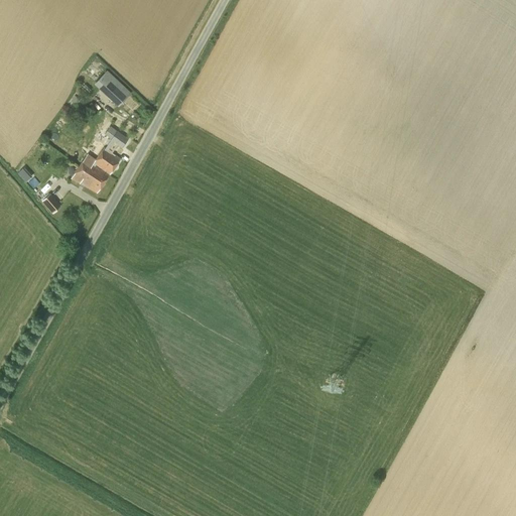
[(118,106),(131,94),(107,70),(94,83),(118,106)]
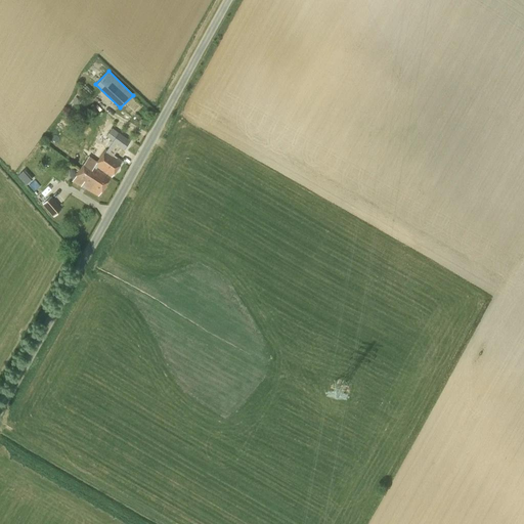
[(88,94),(92,90),(87,85),(83,89),(88,94)]
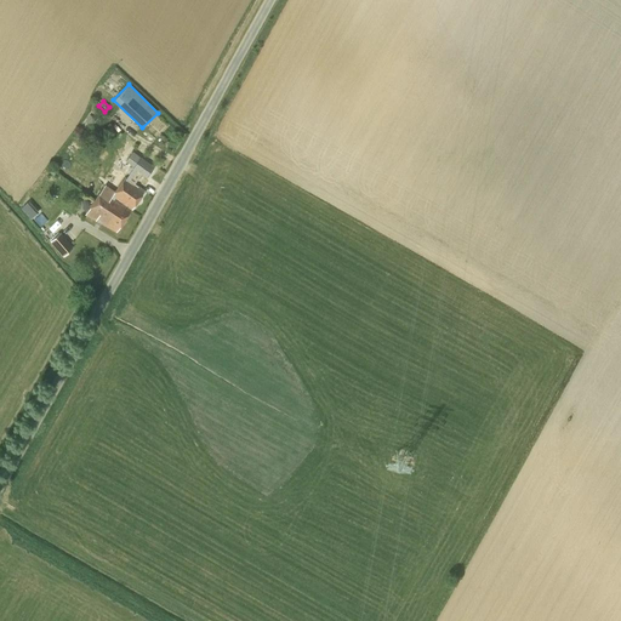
[(136,149),(127,158),(148,176),(157,167),(136,149)]
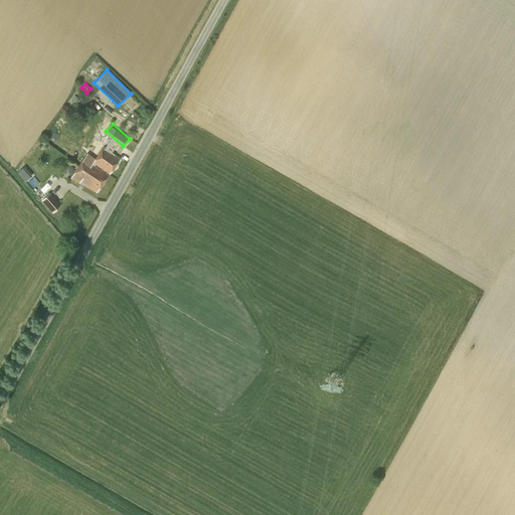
[(95,165),(109,175),(120,159),(112,154),(118,145),(112,141),(106,150),(103,148),(95,160),(87,155),(77,167),(86,173),(87,171),(89,173),(95,165)]
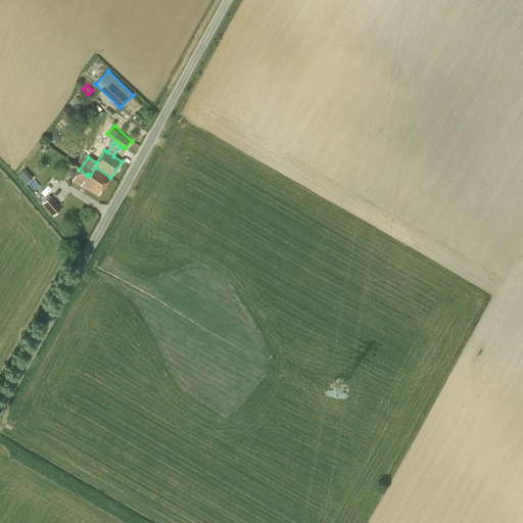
[(36,175),(44,182),(52,172),(44,165),(36,175)]
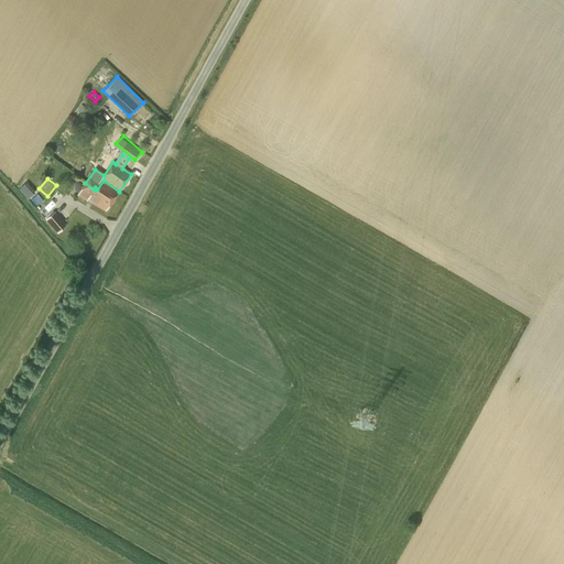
[(106,210),(119,192),(104,181),(97,190),(95,187),(94,190),(85,183),(77,195),(106,210)]
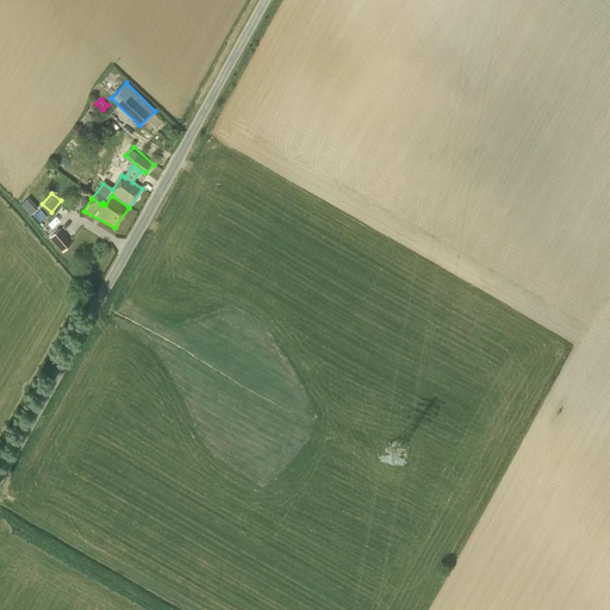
[(29,197),(23,203),(32,213),(39,207),(29,197)]
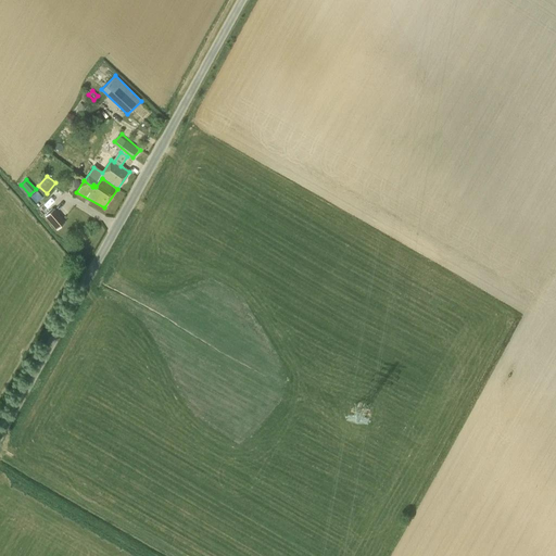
[(37,189),(30,196),(38,202),(43,196),(37,189)]
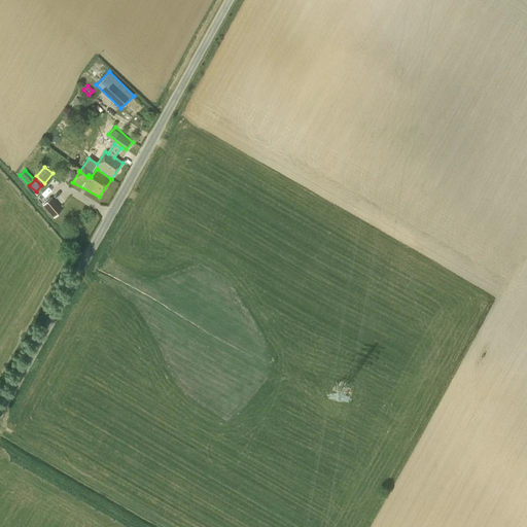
[(62,210),(50,198),(42,205),(53,218),(62,210)]
